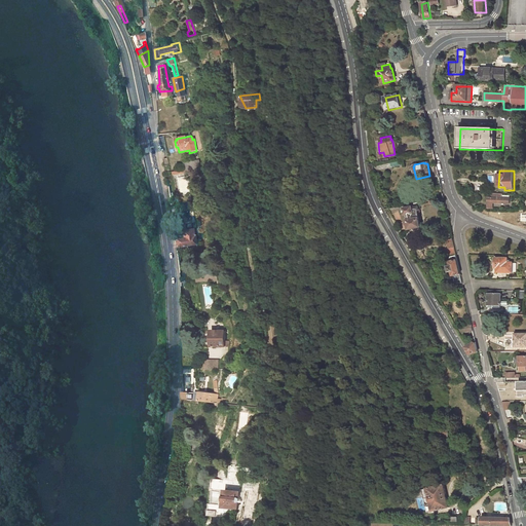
[(494,203),(510,204),(510,198),(502,198),(502,194),(493,194),(493,197),(488,197),(488,203),(494,203)]
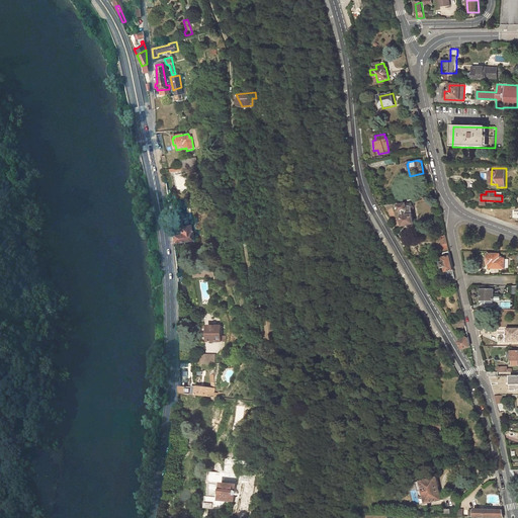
[(414,206),(412,200),(399,203),(400,211),(402,211),(404,220),(405,219),(406,225),(415,224),(413,217),(414,217),(412,207),(414,206)]
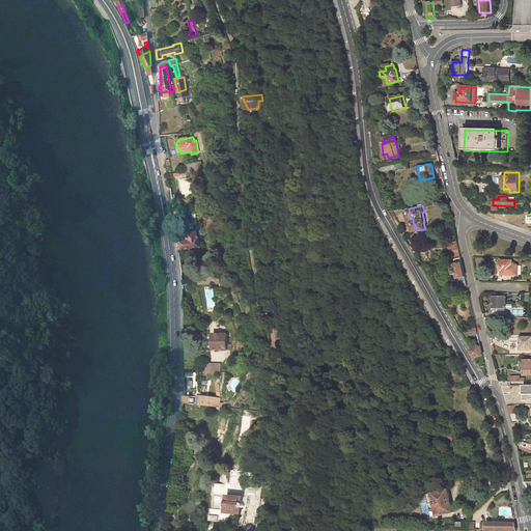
[(199,247),(197,239),(196,239),(195,232),(185,233),(185,239),(176,240),(178,249),(199,247)]
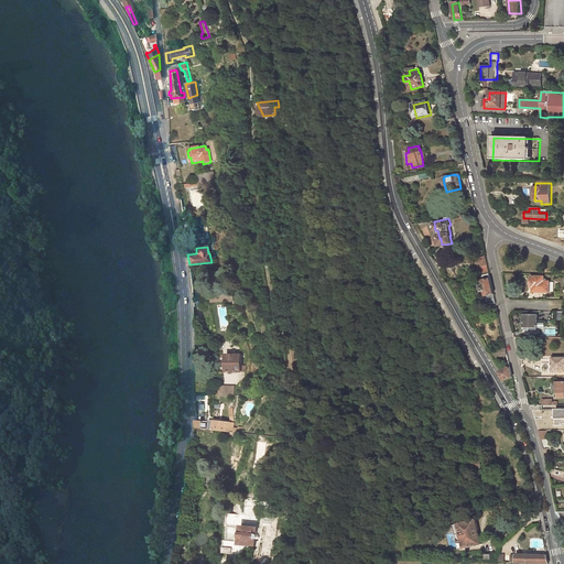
[(545,281),(545,277),(532,275),(532,286),(534,286),(534,292),(545,292),(545,281)]
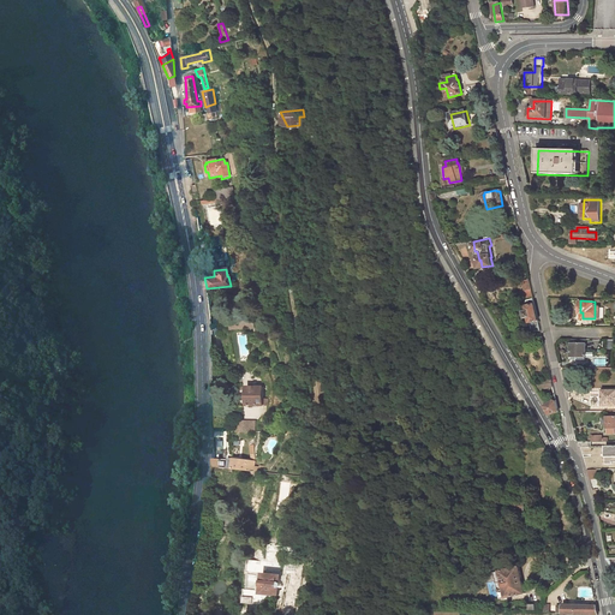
[(537,315),(535,305),(526,306),(527,311),(525,312),(525,314),(525,317),(527,318),(530,318),(530,322),(538,321),(537,315)]
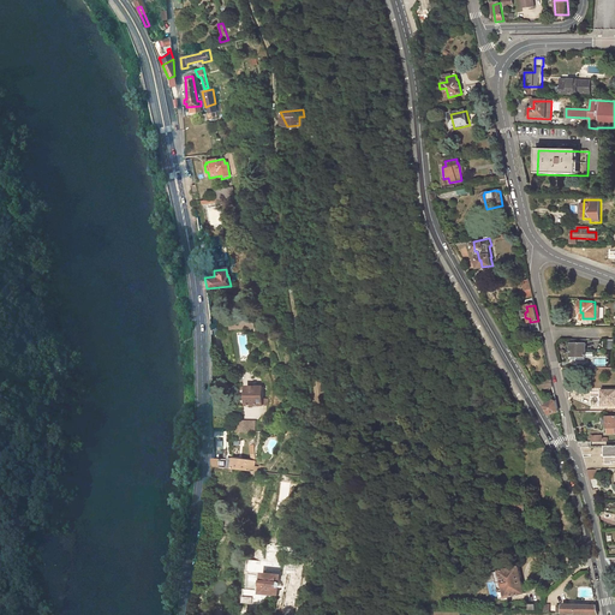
[(261,327),(260,320),(252,321),(244,322),(232,323),(232,327),(239,326),(240,330),(252,329),(252,327),(261,327)]
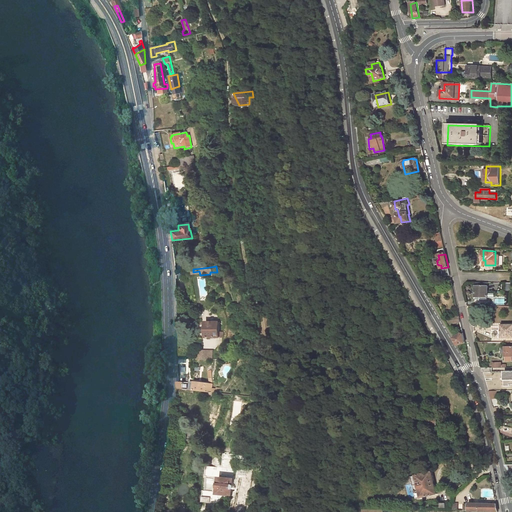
[(441,268),(443,274),(445,276),(450,275),(448,267),(441,268)]
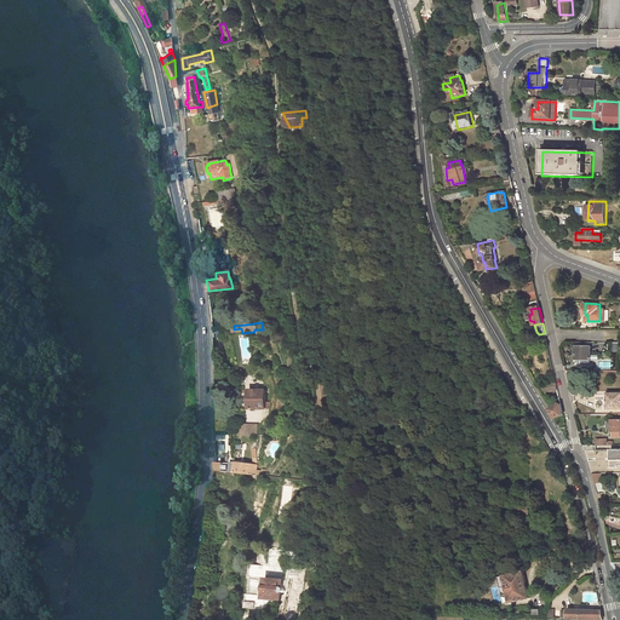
[(591,360),(591,346),(577,346),(577,362),(584,362),(585,360),(591,360)]
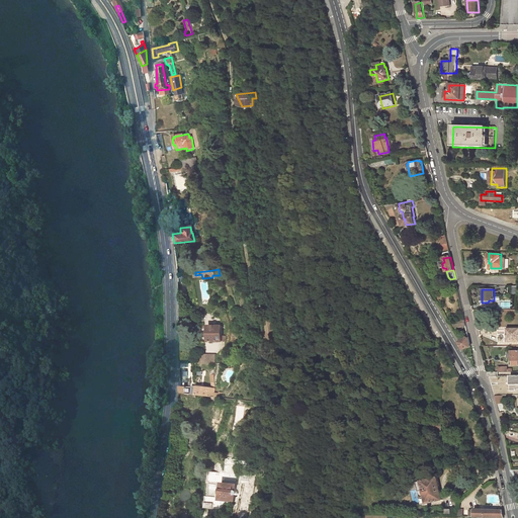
[(223,342),(223,326),(208,327),(208,343),(223,342)]
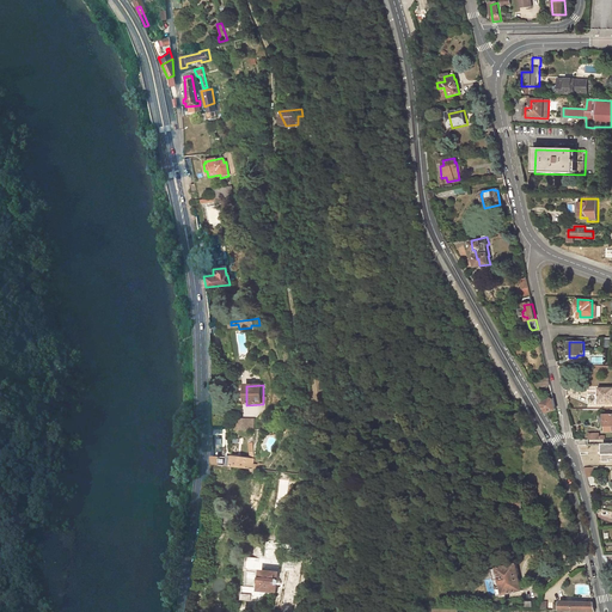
[(611,403),(611,389),(599,390),(600,404),(611,403)]
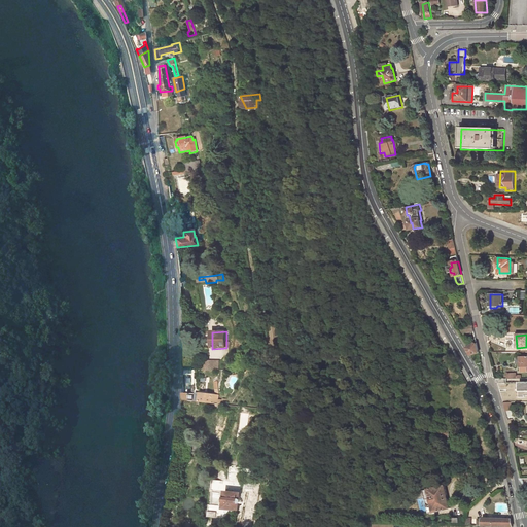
[(479,353),(477,344),(475,344),(467,348),(470,355),(479,353)]
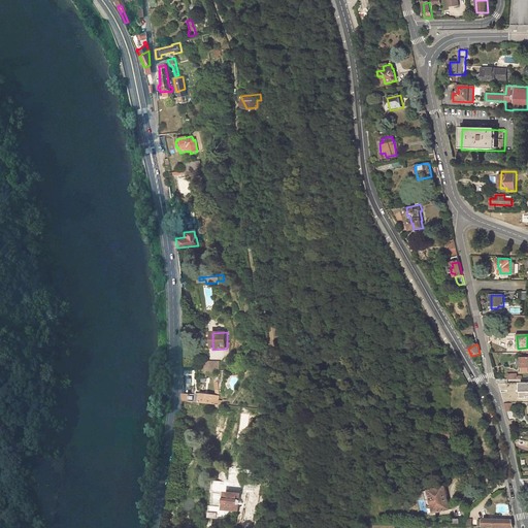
[(455,363),(451,356),(442,361),(447,368),(455,363)]
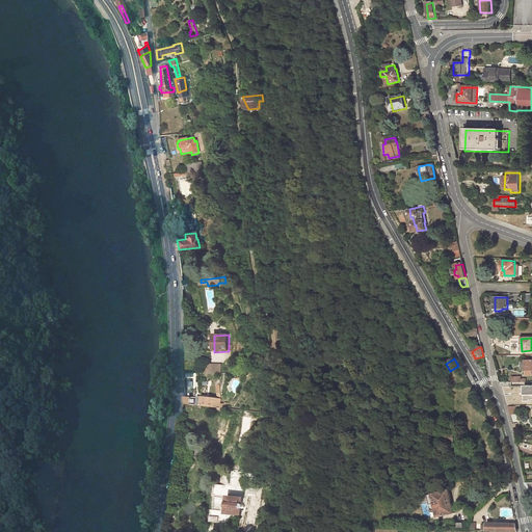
[(221,373),(221,364),(207,364),(207,373),(221,373)]
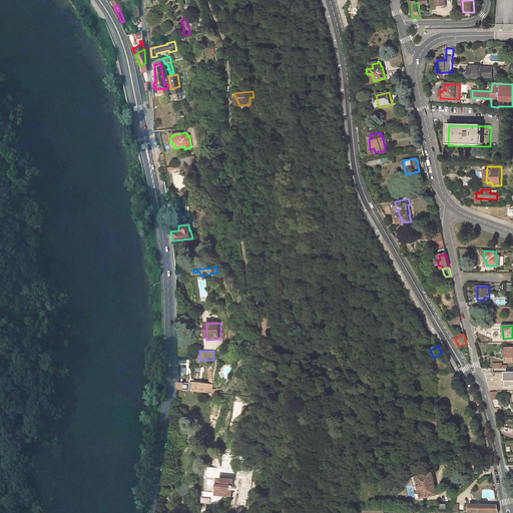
[(190,392),(213,395),(212,380),(209,380),(209,384),(202,384),(202,387),(195,387),(195,383),(190,383),(190,392)]
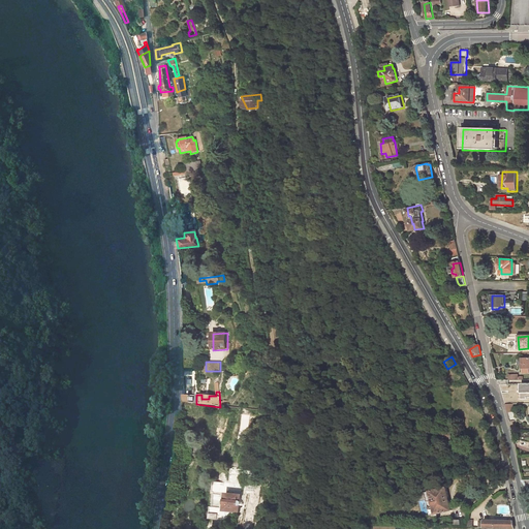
[(506,404),(507,412),(516,411),(515,404),(506,404)]
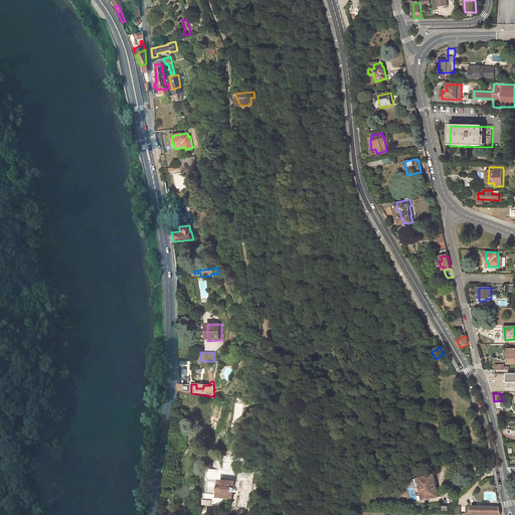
[(464,455),(480,456),(485,456),(486,448),(465,446),(464,455)]
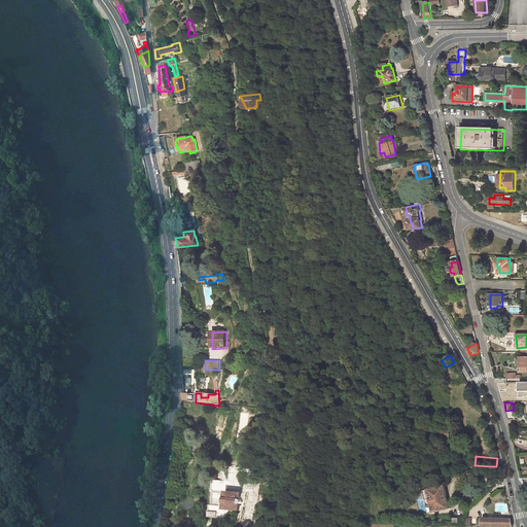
[(265,468),(264,461),(252,462),(253,469),(265,468)]
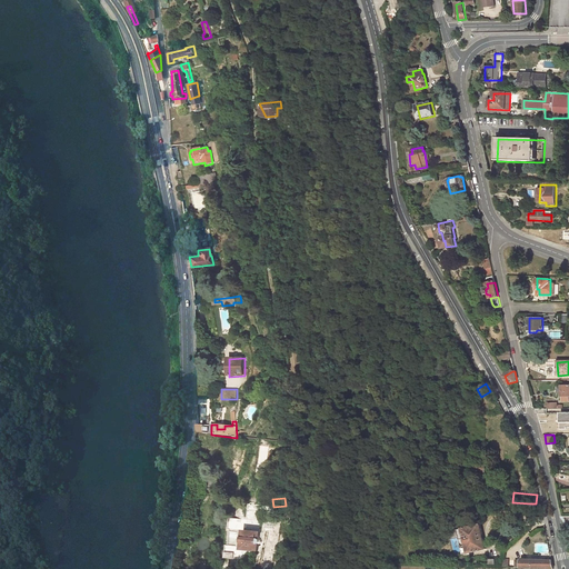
[(229,559),(235,519),(229,519),(225,558),(229,559)]
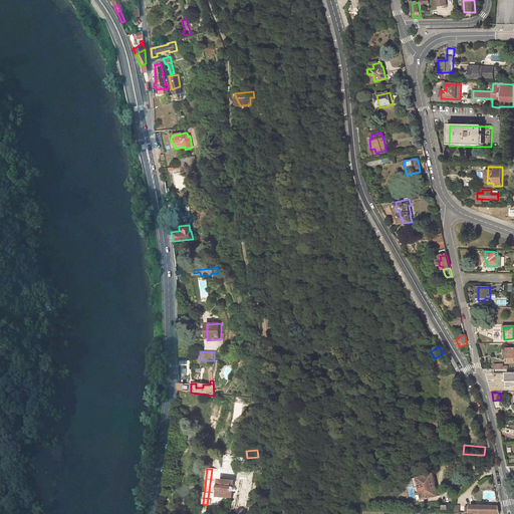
[(424,477),(429,498),(439,496),(435,475),(424,477)]
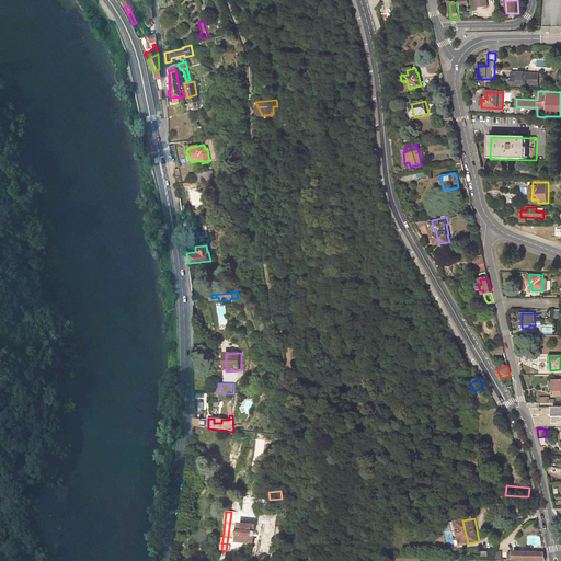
[(255,523),(241,521),(239,546),(239,547),(248,548),(248,542),(252,544),(253,538),(255,537),(256,536),(256,535),(256,534),(255,533),(258,531),(256,530),(256,529),(254,529),(255,523)]
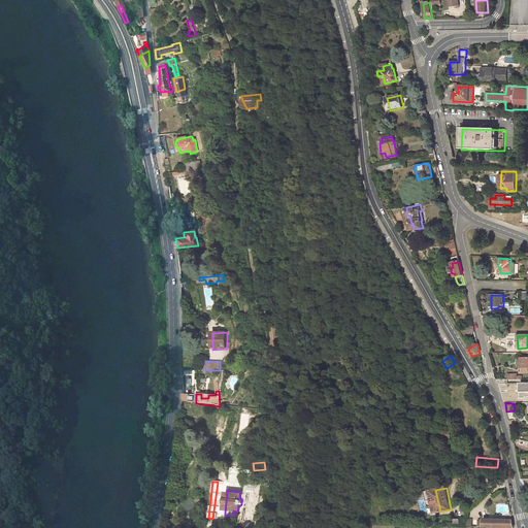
[(430,491),(435,514),(440,512),(435,490),(430,491)]
